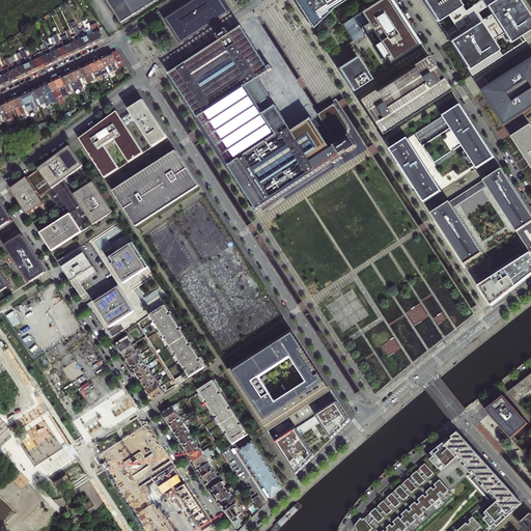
[(106,0),(122,25),(159,0),(106,0)]
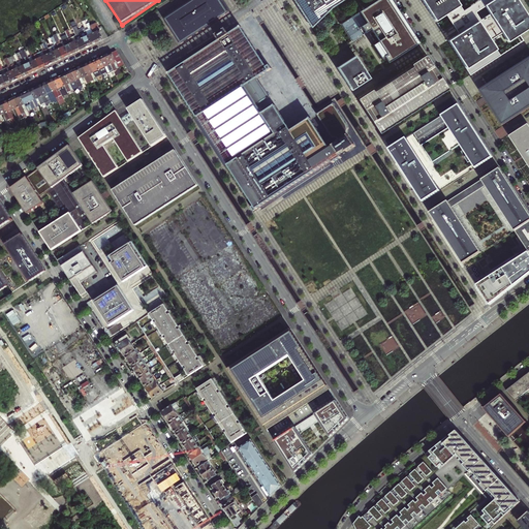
[(181,44),(229,12),(221,0),(193,0),(165,19),(168,24),(181,44)]
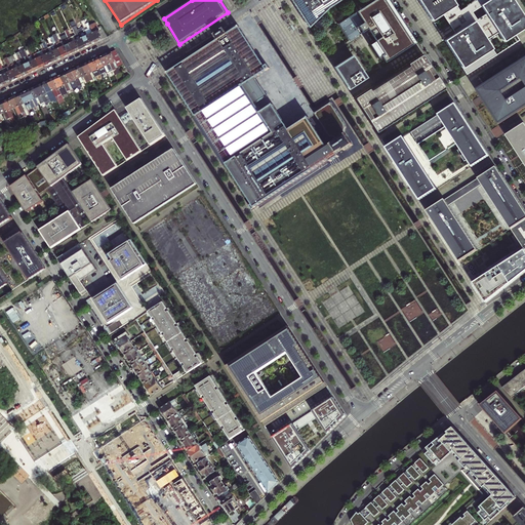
[(290,0),(309,28),(326,8),(339,0),(290,0)]
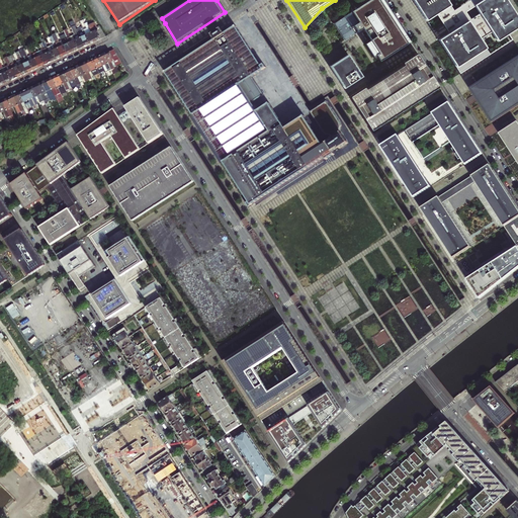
[(383,0),(367,0),(350,11),(355,19),(361,29),(365,34),(369,40),(364,44),(373,59),(376,57),(379,62),(411,41),(383,0)]
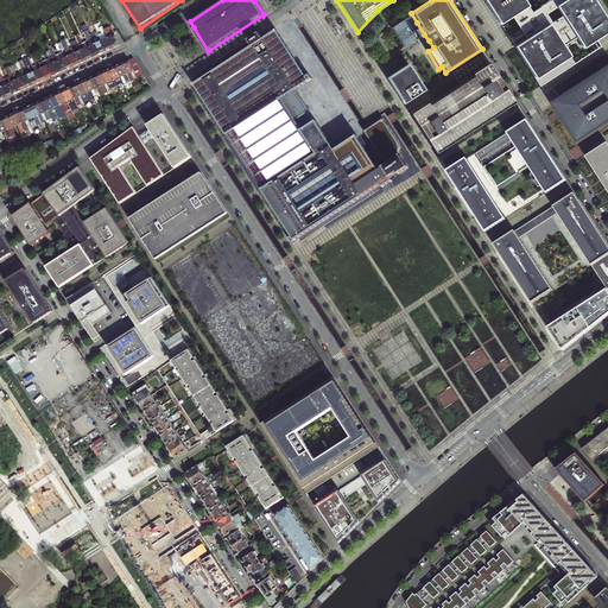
[(596,39),(607,32),(607,21),(594,0),(485,0),(500,24),(512,17),(520,29),(526,38),(514,46),(540,86),(575,64),(563,46),(577,38),(583,48),(596,39)]
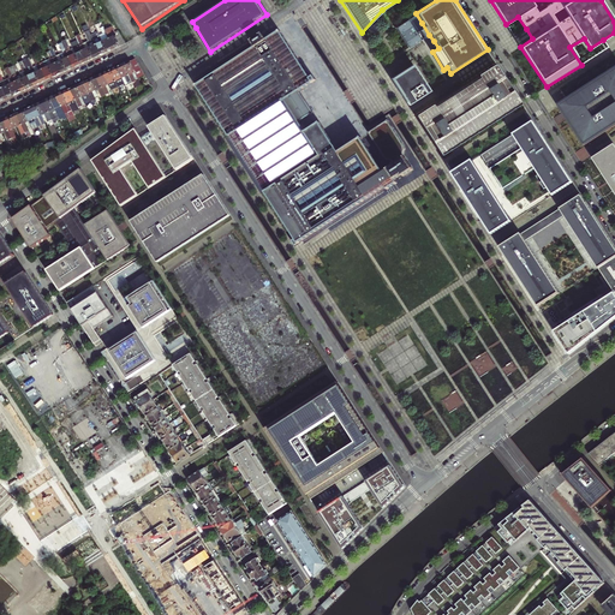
[(422,23),(416,13),(396,27),(410,47),(429,35),(422,23)]
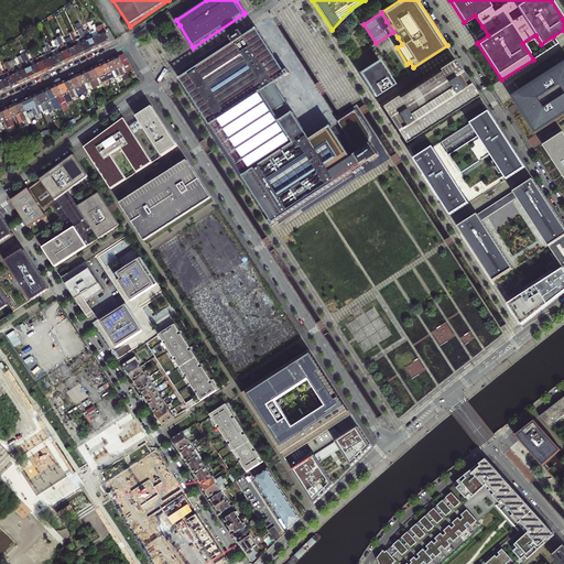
[(80,34),(78,35),(87,53),(90,51),(94,50),(91,45),(90,46),(88,41),(89,41),(85,33),(82,24),(77,26),(80,34)]
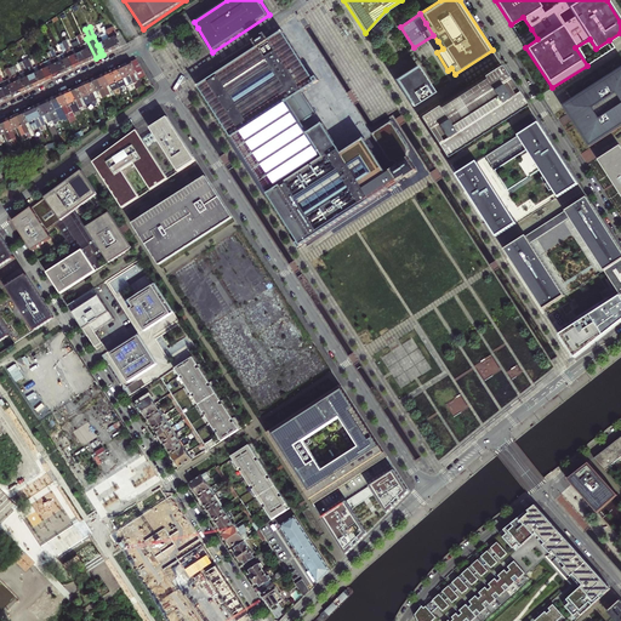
[(114,44),(117,49),(121,46),(127,44),(119,30),(117,32),(114,27),(107,29),(112,39),(110,39),(113,45),(114,44)]
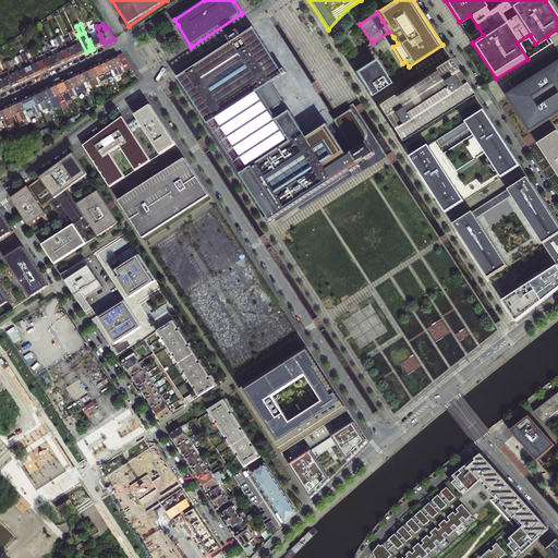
[(96,26),(91,29),(98,47),(101,46),(105,44),(102,39),(101,40),(99,35),(100,35),(96,26)]
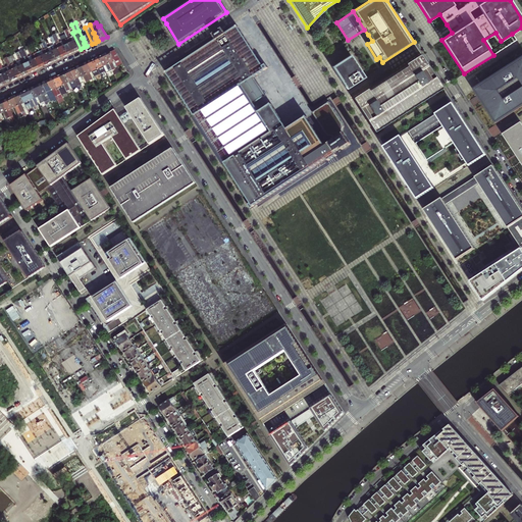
[(333,141),(326,146),(307,116),(288,128),(271,104),(267,107),(268,108),(267,109),(266,108),(265,108),(264,108),(264,109),(264,110),(263,111),(262,110),(259,112),(256,107),(254,104),(265,97),(253,77),(268,67),(266,64),(264,66),(238,27),(225,34),(223,30),(214,36),(217,40),(166,72),(167,74),(195,116),(226,163),(225,163),(252,203),(249,204),(252,208),(256,205),(257,207),(328,159),(329,160),(338,154),(336,152),(340,150),(343,148),(336,139),(333,141)]
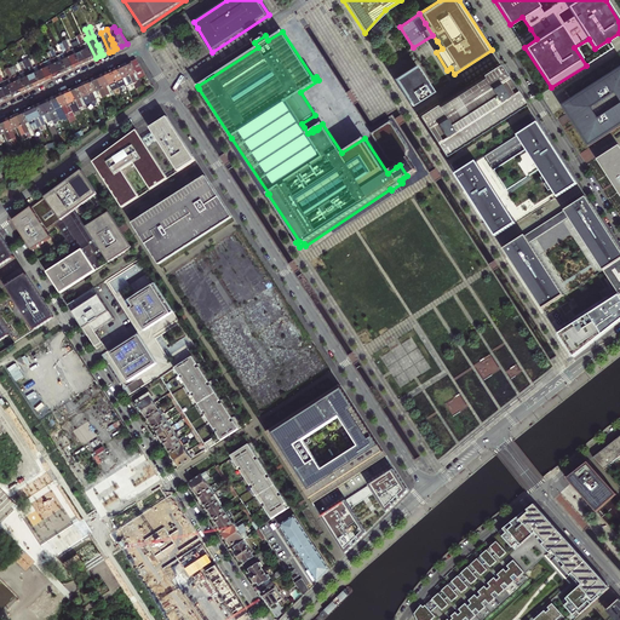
[(101,50),(103,55),(107,53),(109,52),(101,33),(93,36),(98,45),(97,45),(99,51),(101,50)]
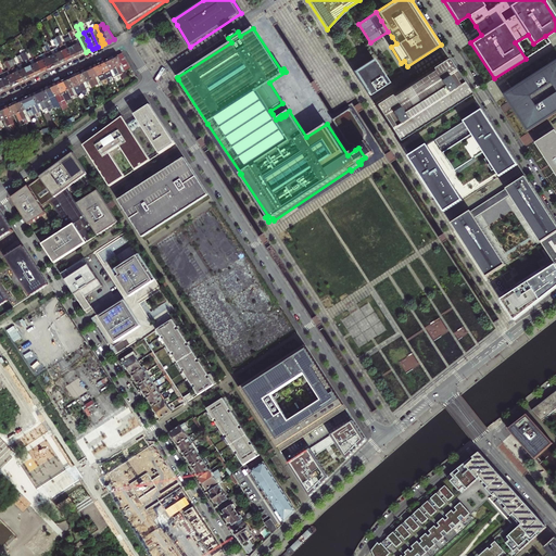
[(78,50),(80,54),(83,53),(86,52),(77,35),(72,38),(75,46),(76,51),(78,50)]
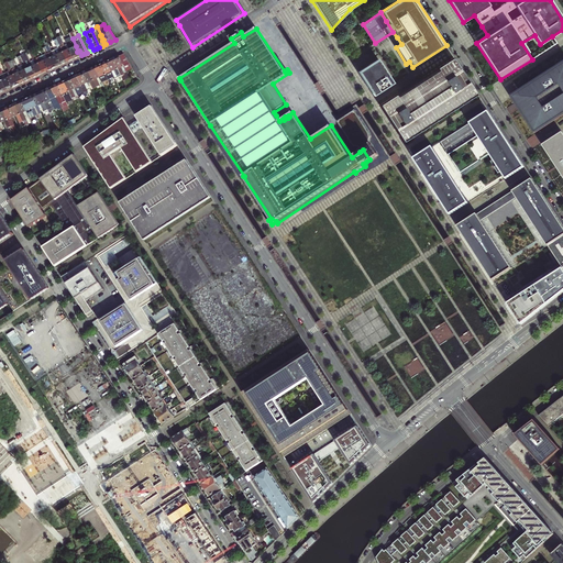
[(65,40),(66,41),(75,58),(78,56),(81,55),(79,51),(77,52),(76,46),(73,39),(72,36),(65,40)]
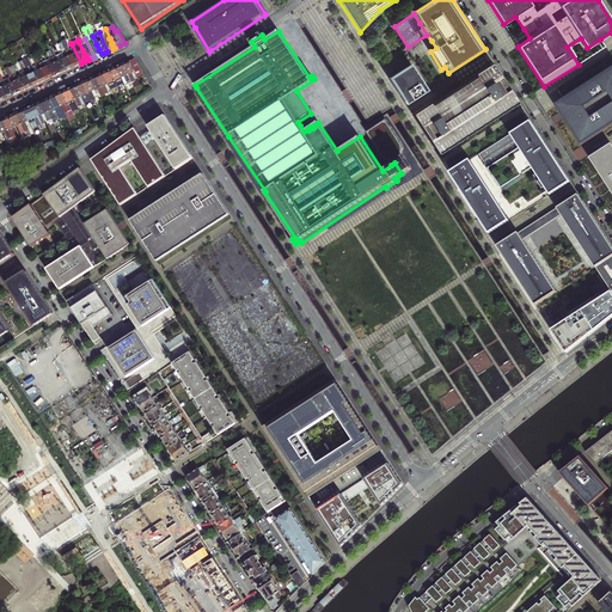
[(73,61),(75,66),(78,65),(81,63),(72,44),(66,48),(69,56),(68,56),(71,62),(73,61)]
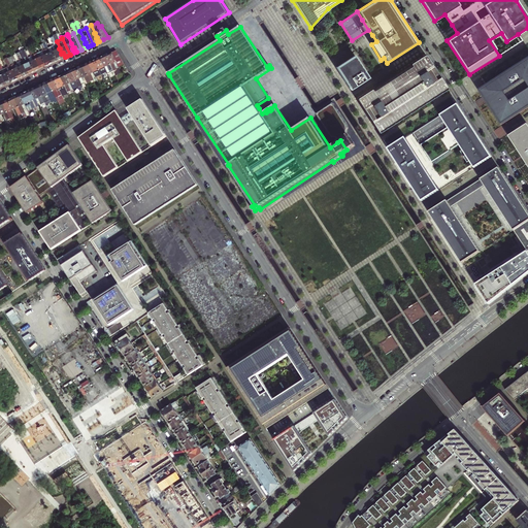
[(57,41),(51,43),(59,60),(62,59),(65,57),(63,53),(61,54),(59,48),(60,48),(57,41)]
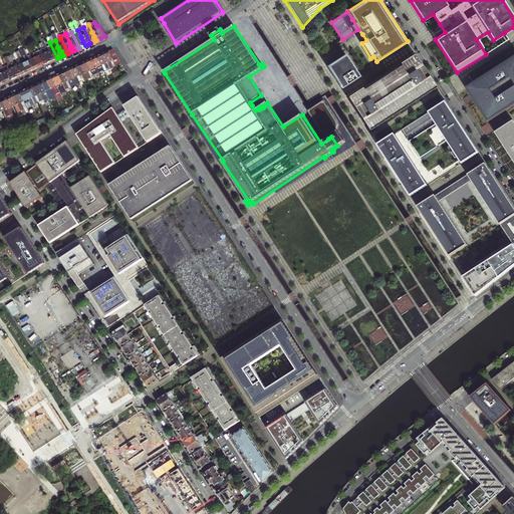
[(49,56),(51,61),(54,59),(57,58),(49,42),(43,45),(47,52),(46,52),(48,57),(49,56)]
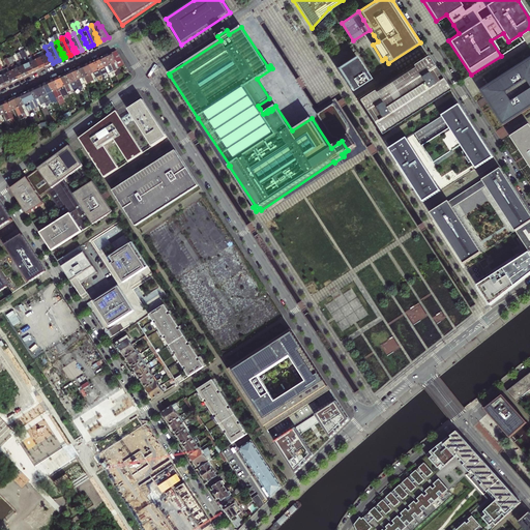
[(45,47),(39,50),(47,65),(51,64),(53,63),(51,58),(50,59),(48,54),(49,54),(45,47)]
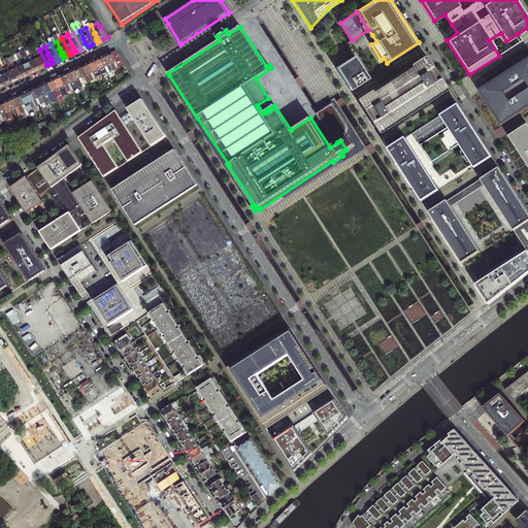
[(39,63),(41,68),(44,66),(46,65),(39,50),(33,52),(37,59),(36,60),(38,64),(39,63)]
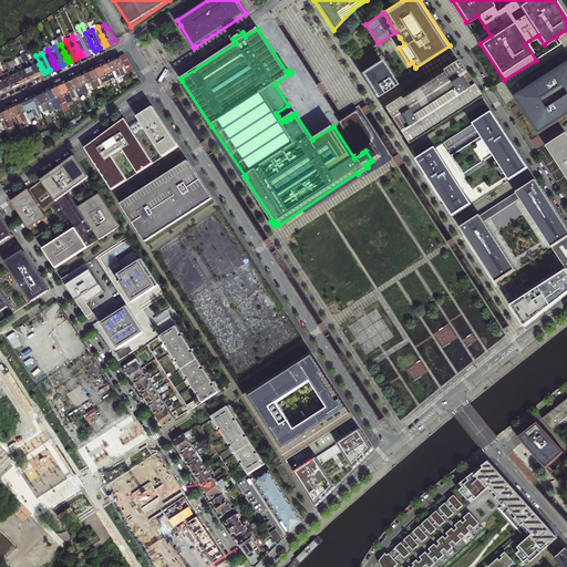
[(134,69),(124,54),(122,55),(115,59),(117,63),(116,63),(119,69),(120,68),(123,75),(126,74),(123,66),(126,64),(131,71),(134,69)]
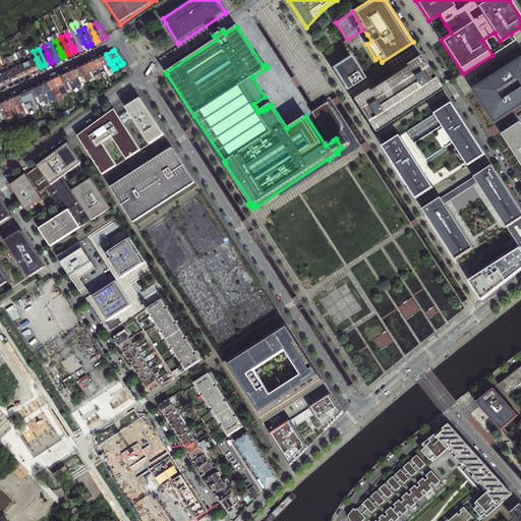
[(33,51),(27,54),(35,69),(38,68),(41,67),(39,62),(38,63),(36,59),(37,58),(33,51)]
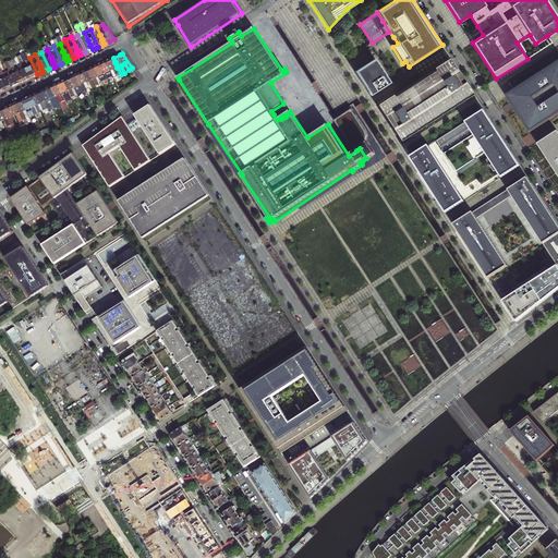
[(451,57),(377,104),(401,140),(473,94),(474,93),(455,61),(451,57)]
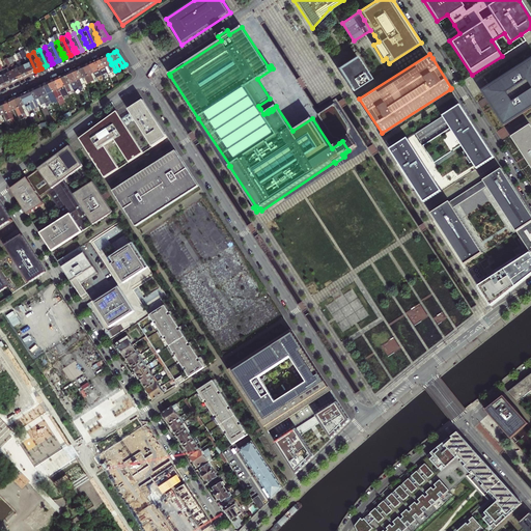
[(28,68),(30,74),(32,73),(35,71),(28,55),(22,57),(26,64),(25,64),(27,70),(28,68)]
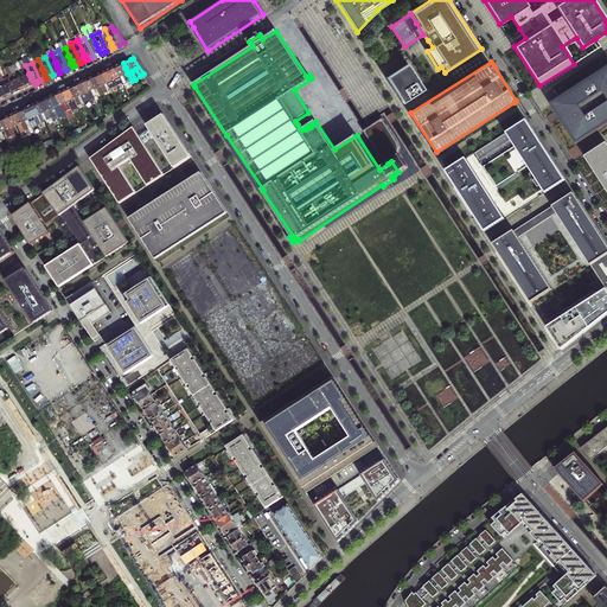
[(126,68),(123,63),(120,64),(116,66),(123,82),(125,84),(132,81),(128,72),(127,74),(125,68),(126,68)]
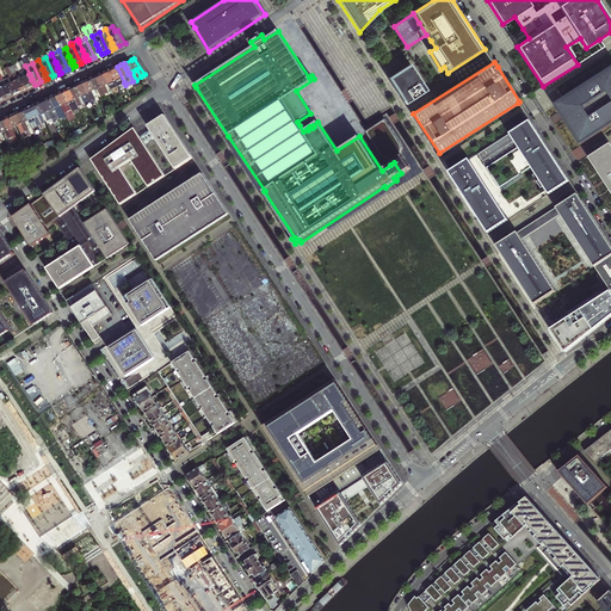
[(393,84),(406,102),(426,88),(408,63),(389,76),(393,84)]
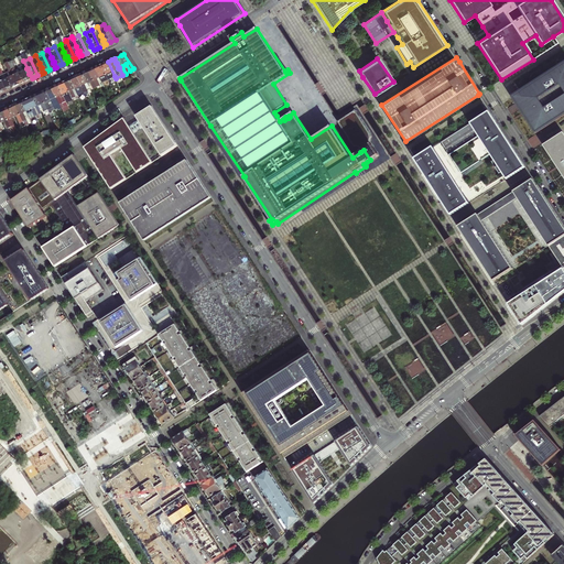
[(23,61),(17,64),(25,82),(29,79),(32,78),(30,73),(29,74),(26,68),(28,68),(23,61)]
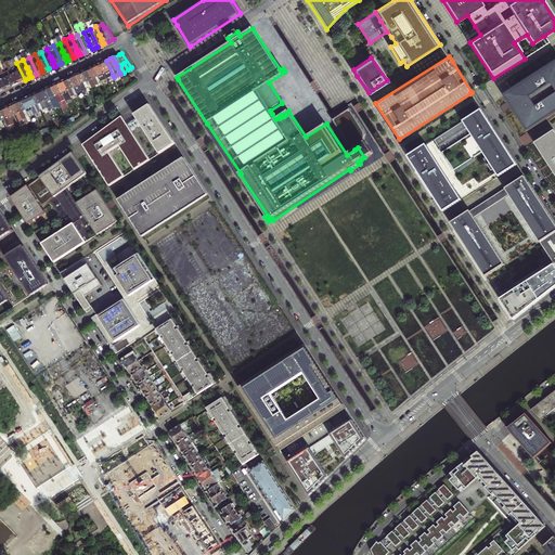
[(113,75),(106,61),(104,62),(101,63),(103,67),(102,68),(104,73),(105,73),(107,78),(113,75)]
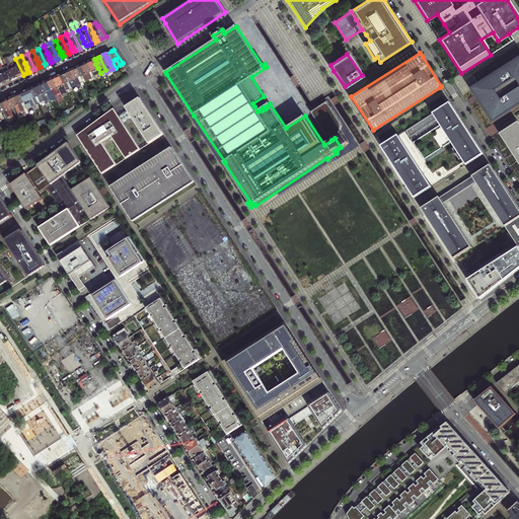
[(8,62),(4,64),(12,80),(15,78),(18,77),(16,72),(15,73),(13,69),(13,68),(10,61),(9,58),(6,59),(8,62)]
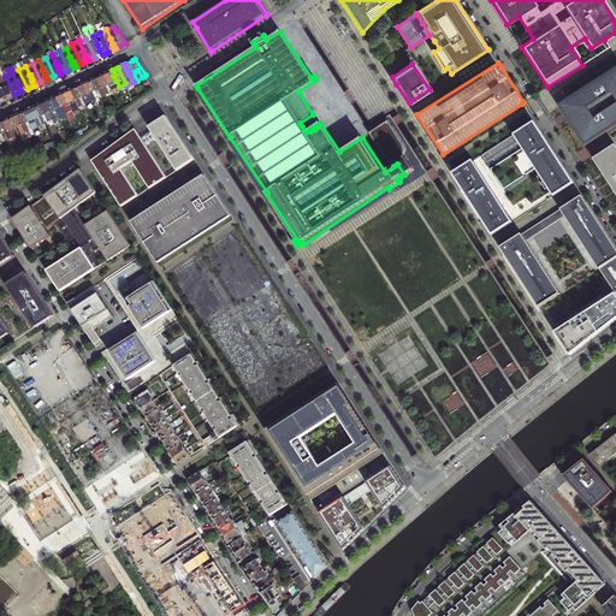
[(572,126),(584,146),(615,125),(615,69),(558,106),(570,125),(572,126)]
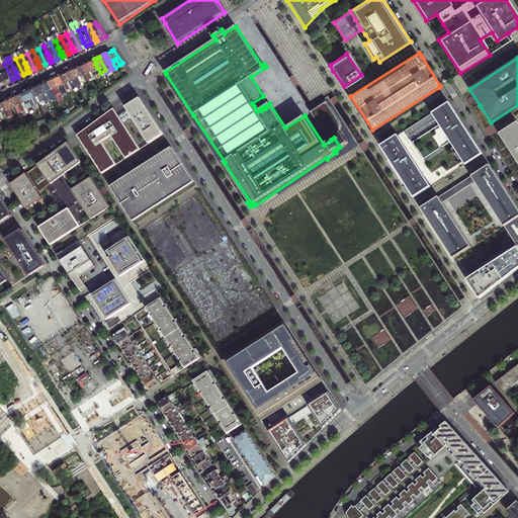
[(16,72),(18,77),(20,76),(23,75),(15,59),(10,61),(13,68),(13,69),(15,73),(16,72)]
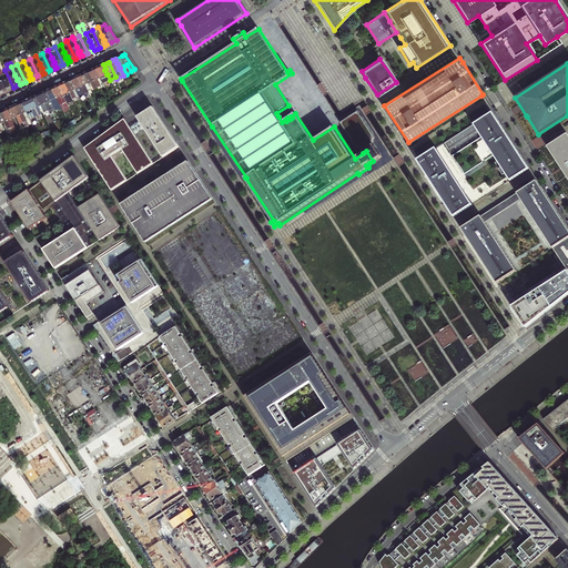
[(105,69),(103,64),(100,66),(97,68),(101,77),(103,82),(110,80),(108,74),(107,74),(104,70),(105,69)]
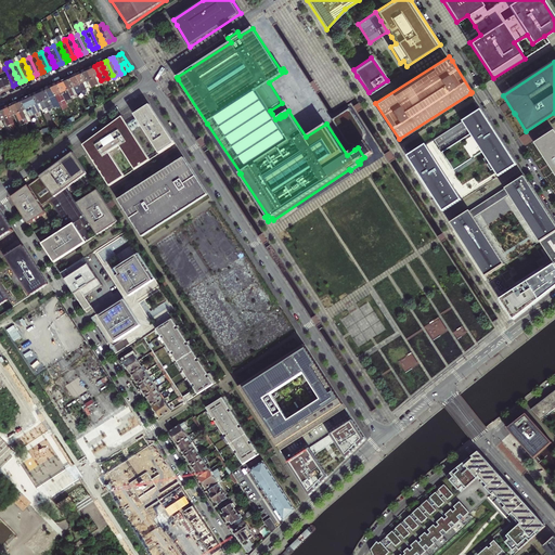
[(99,75),(94,66),(92,67),(89,68),(91,73),(90,74),(92,78),(93,78),(95,85),(100,84),(97,76),(99,75)]
